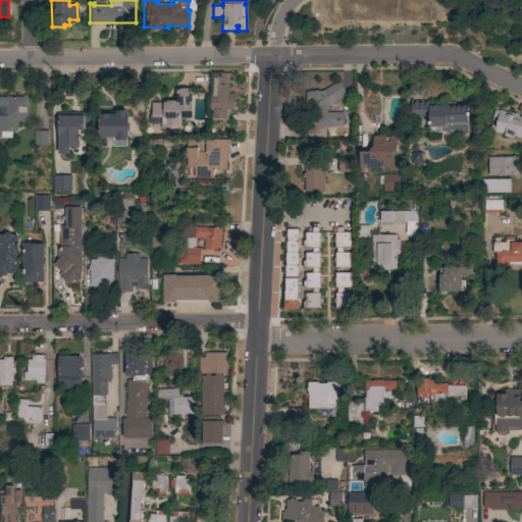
[(217,73),(228,73),(227,94),(235,94),(233,110),(227,110),(226,120),(211,119),(212,109),(209,109),(210,97),(216,97),(217,73)]
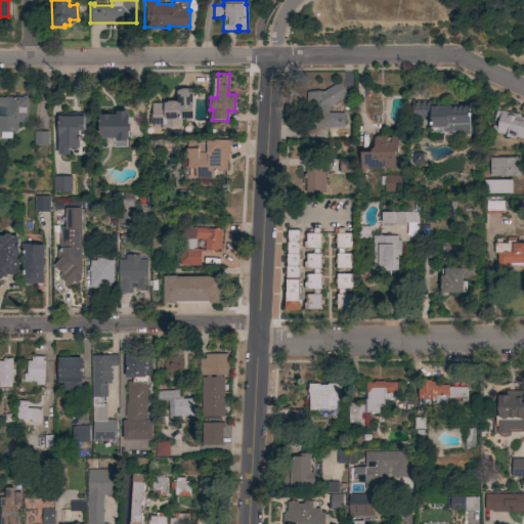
[(339,82),(347,96),(328,107),(328,114),(344,113),(344,127),(326,128),(326,137),(315,137),(315,135),(306,135),(305,92),(322,92),(339,82)]
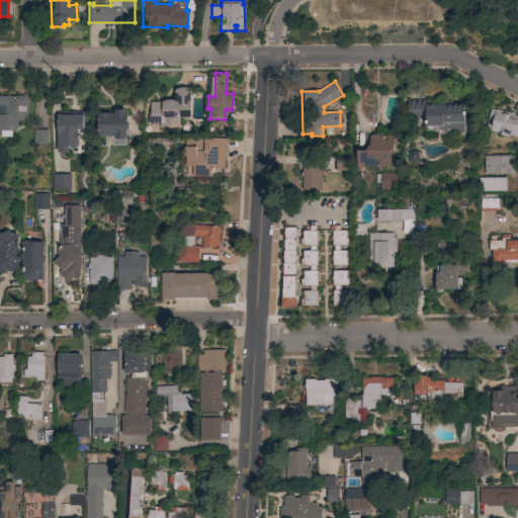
[(190,118),(177,118),(177,125),(164,125),(164,123),(157,123),(157,126),(151,127),(151,123),(148,123),(148,115),(150,115),(150,102),(161,102),(161,101),(165,101),(165,100),(173,100),(174,101),(174,90),(179,88),(186,88),(190,89),(190,118)]
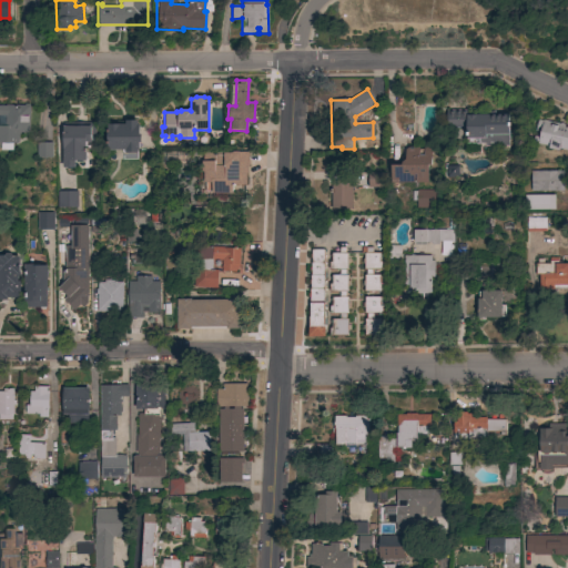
[(30,105),(29,133),(20,133),(20,138),(18,138),(18,143),(13,143),(12,151),(1,151),(1,143),(0,143),(0,105),(6,107),(6,105),(30,105)]
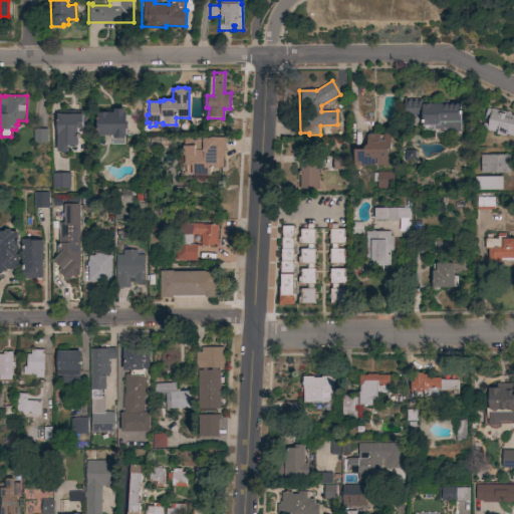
[(439,133),(439,130),(422,130),(422,116),(404,116),(404,99),(422,99),(422,104),(431,104),(431,103),(440,103),(440,100),(447,100),(447,103),(461,103),(460,133),(439,133)]
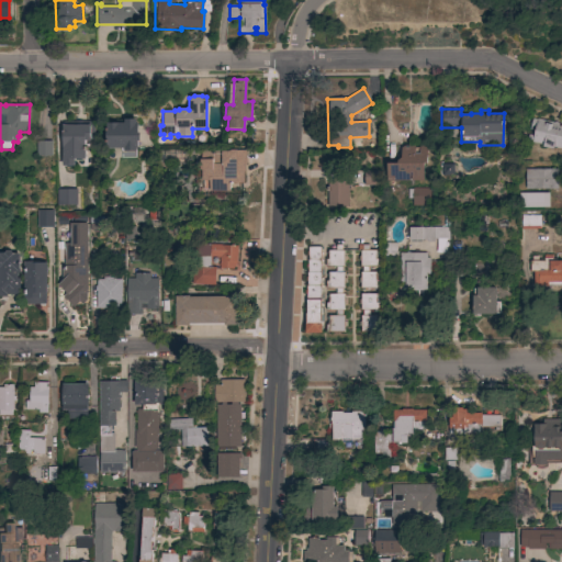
[(561,149),(553,147),(552,149),(542,147),(542,145),(531,143),(531,141),(527,139),(528,134),(532,135),(534,131),(529,130),(531,119),(537,120),(537,119),(553,123),(554,122),(558,122),(557,123),(561,124),(561,149)]
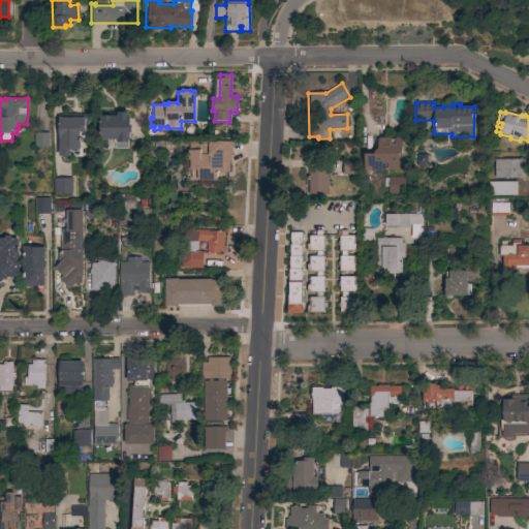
[(128,139),(128,143),(117,143),(117,139),(100,139),(100,114),(117,114),(117,113),(128,113),(128,116),(129,116),(130,139),(128,139)]
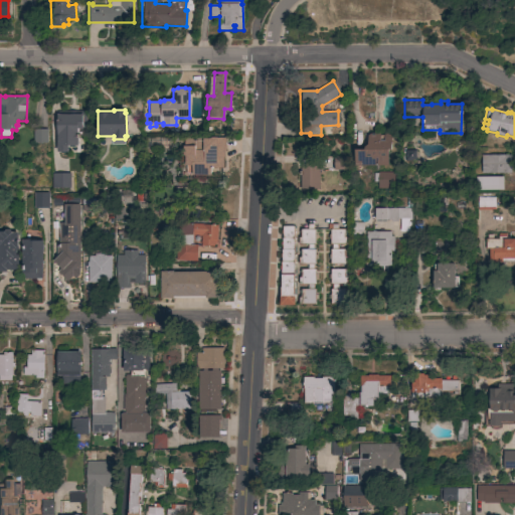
[(56,115),(57,115),(57,111),(86,111),(87,129),(77,129),(78,146),(77,146),(77,147),(67,147),(67,152),(56,152),(56,115)]
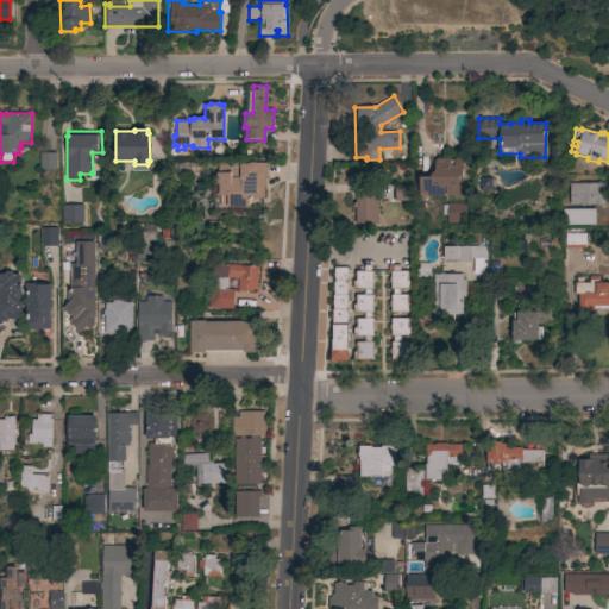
[(39,170),(39,152),(56,152),(56,169),(39,170)]
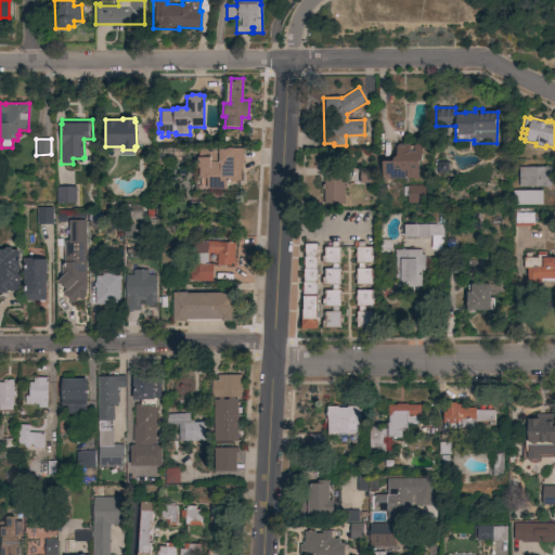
[(409,144),(409,152),(414,152),(414,144),(422,144),(422,162),(418,162),(418,179),(382,179),(382,162),(391,162),(391,153),(396,153),(396,146),(399,144),(409,144)]
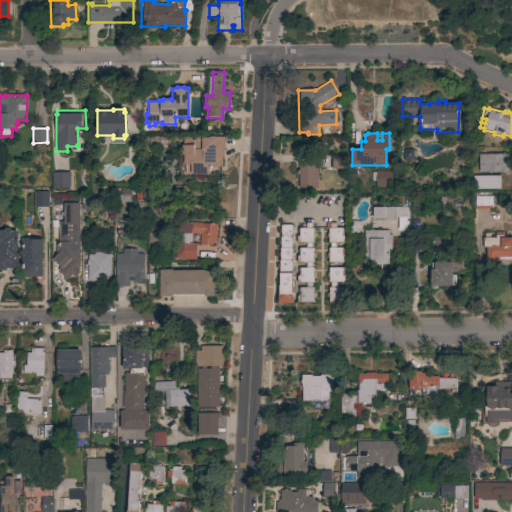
[(210,167),(209,175),(190,174),(190,173),(185,173),(185,165),(183,165),(183,155),(181,155),(181,146),(182,146),(182,137),(224,137),(224,151),(223,151),(223,156),(222,156),(222,167),(210,167)]
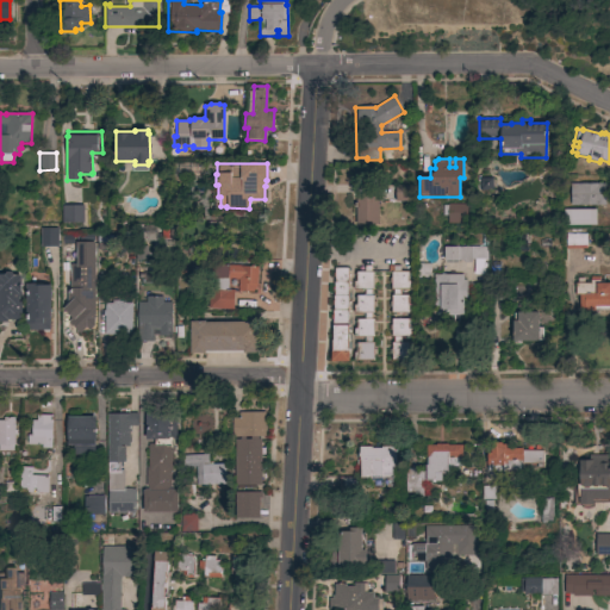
[(593,210),(593,205),(570,205),(570,184),(580,184),(580,182),(595,182),(595,184),(609,184),(609,204),(608,204),(608,219),(596,219),(596,225),(564,226),(562,210),(593,210)]
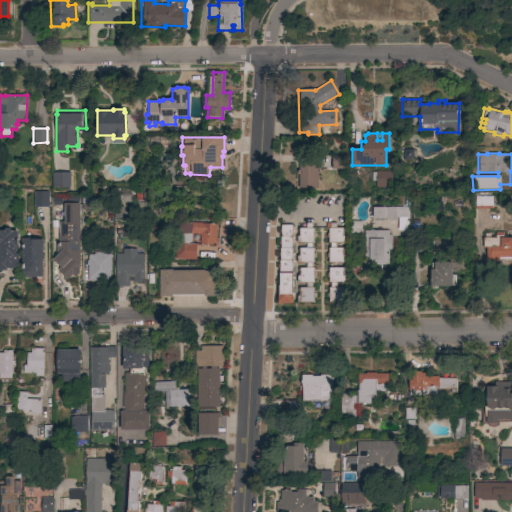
[(345,156),(345,169),(331,169),(331,156),(345,156)]
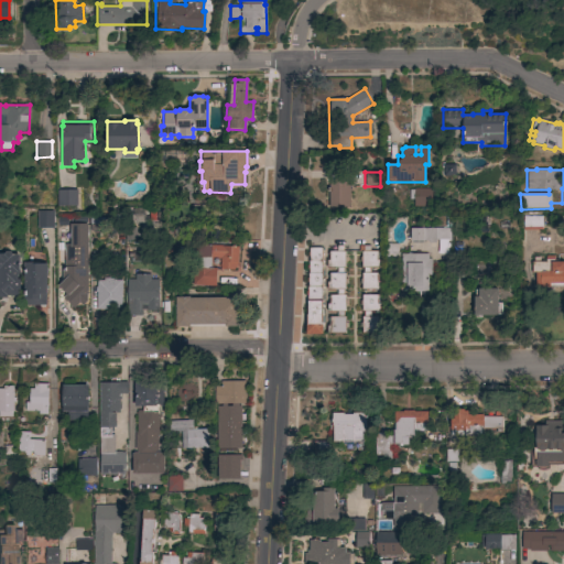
[(329,207),(328,180),(349,180),(349,207),(329,207)]
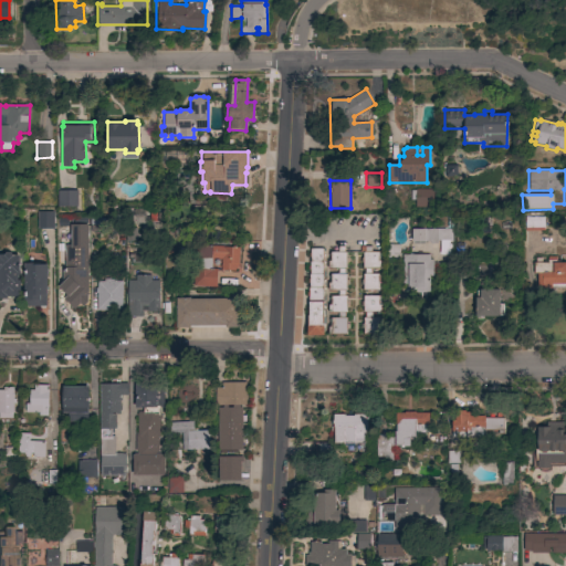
[(433,189),(433,208),(415,208),(415,200),(410,200),(410,190),(415,190),(415,189),(433,189)]
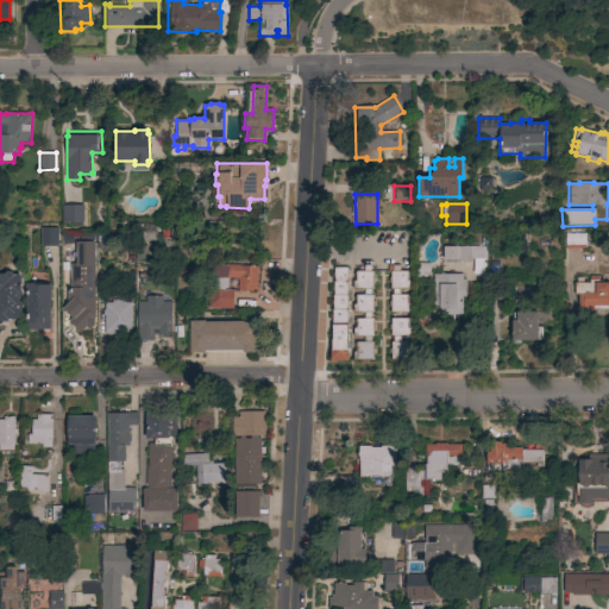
[(83,205),(83,221),(62,223),(62,206),(83,205)]
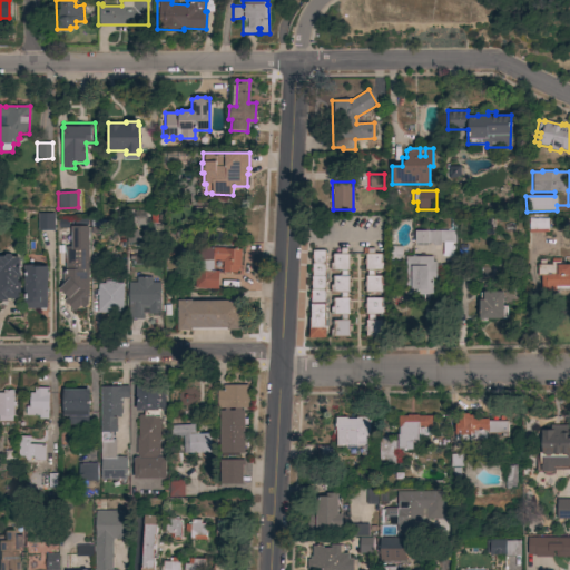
[(37,231),(37,214),(53,214),(53,231),(37,231)]
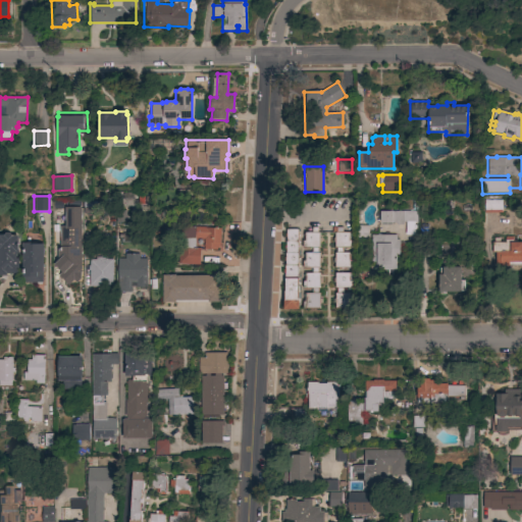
[(483,200),(502,200),(502,213),(483,213),(483,200)]
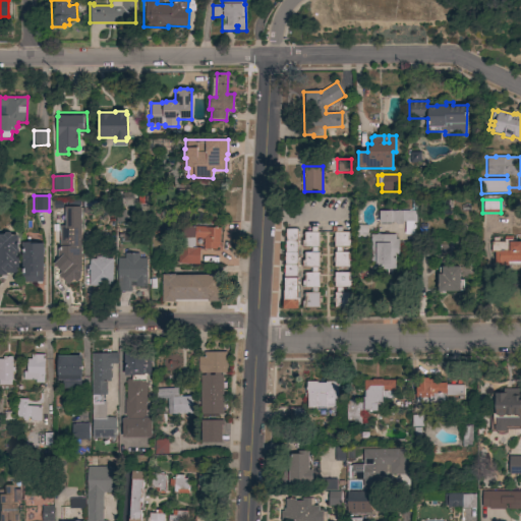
[(82,201),(97,200),(97,213),(82,214),(82,201)]
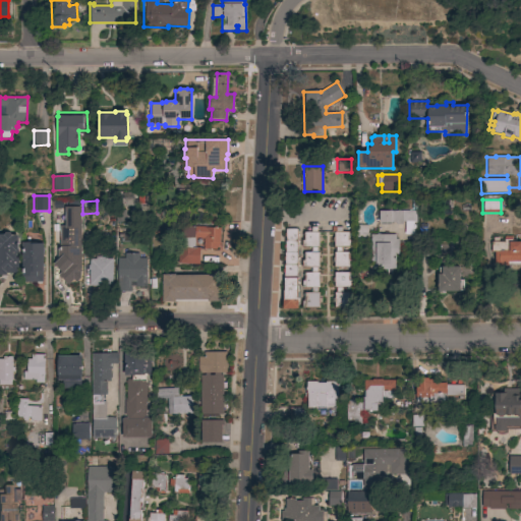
[(115,210),(114,211),(114,200),(121,200),(122,211),(125,211),(125,223),(116,223),(115,210)]
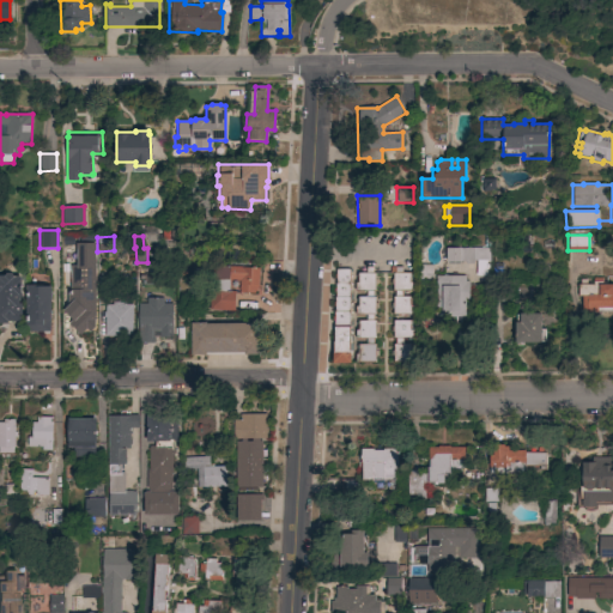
[(67,290),(70,290),(70,266),(76,266),(76,244),(95,243),(96,317),(96,319),(95,320),(95,327),(90,333),(86,329),(80,335),(68,323),(72,320),(64,310),(67,307),(67,290)]
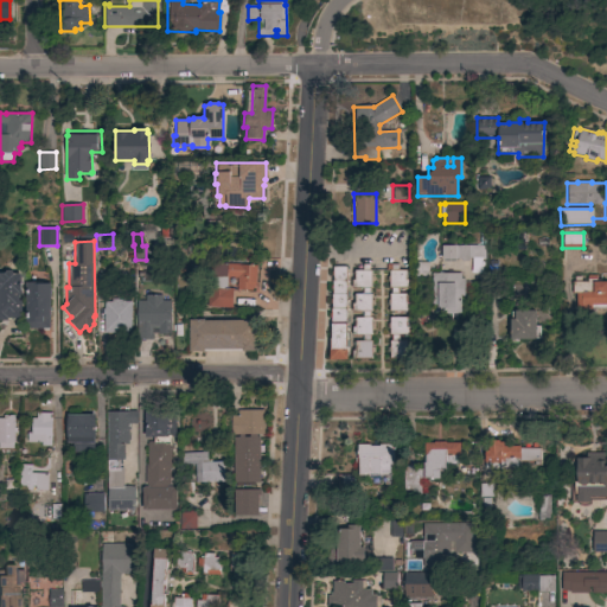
[(484,246),(484,259),(483,259),(484,273),(471,273),(471,259),(468,259),(468,262),(461,262),(461,260),(441,260),(441,246),(484,246)]
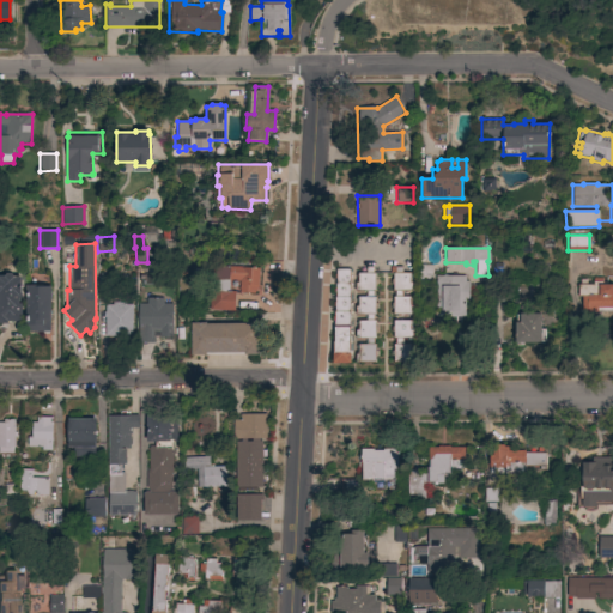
[(393,262),(393,273),(394,273),(394,267),(401,267),(401,273),(410,273),(410,283),(412,283),(412,291),(402,291),(402,297),(410,297),(410,307),(412,307),(412,315),(393,315),(393,309),(390,309),(390,303),(393,303),(393,297),(395,297),(395,291),(393,291),(393,274),(375,274),(375,291),(372,291),(372,297),(375,297),(375,315),(372,315),(372,321),(375,321),(375,339),(372,339),(374,345),(375,345),(375,363),(356,363),(356,354),(358,354),(358,345),(366,345),(366,339),(363,339),(363,340),(358,340),(358,339),(356,339),(356,331),(358,331),(358,321),(366,321),(366,315),(363,315),(363,317),(356,317),(356,307),(358,307),(358,297),(365,297),(365,291),(363,291),(363,293),(356,293),(356,284),(358,284),(358,273),(366,273),(366,267),(372,267),(372,273),(374,273),(374,262),(393,262)]
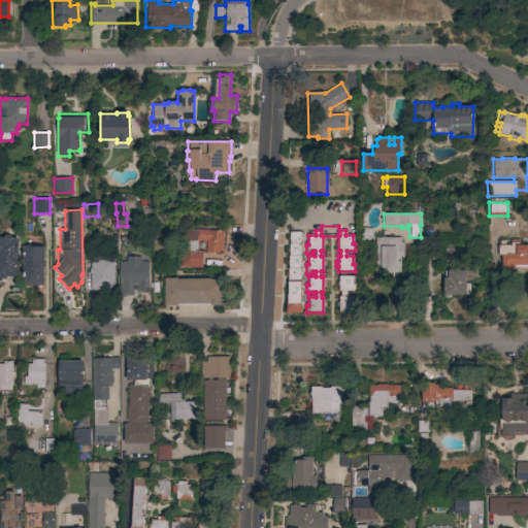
[(372,240),(361,240),(362,228),(372,228),(372,240)]
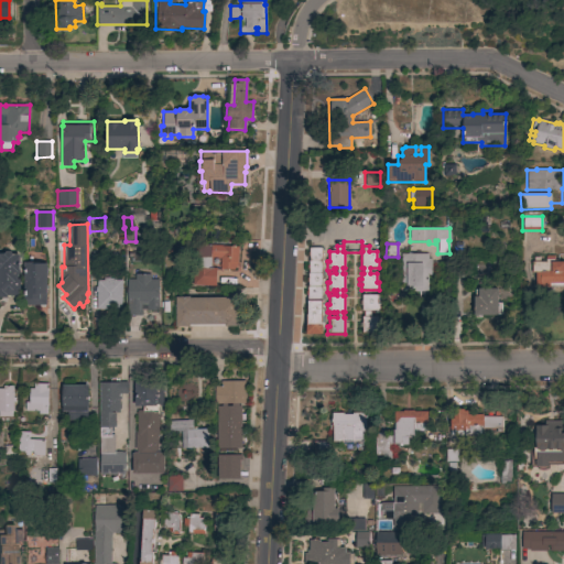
[(215,286),(194,285),(196,245),(215,246),(238,247),(237,267),(236,267),(236,269),(234,268),(234,270),(227,270),(220,269),(220,259),(210,258),(210,269),(216,269),(215,286)]
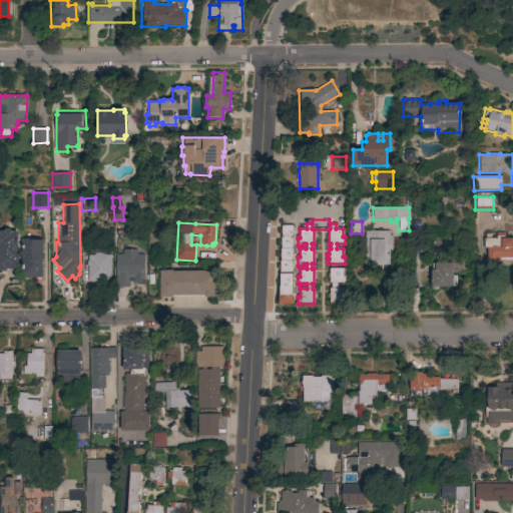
[(280,273),(280,269),(278,269),(278,265),(280,265),(280,261),(281,261),(281,257),(279,257),(279,253),(280,253),(280,248),(281,248),(281,244),(279,244),(279,241),(281,241),(281,237),(282,237),(282,232),(280,232),(280,229),(282,229),(282,225),(292,225),(293,273),(280,273)]
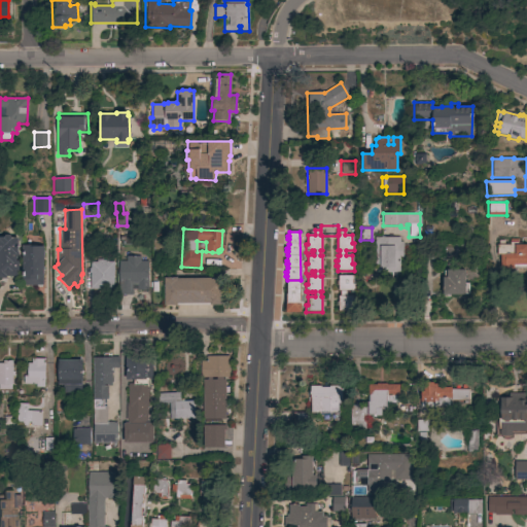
[(0,238),(4,238),(5,236),(9,235),(12,238),(19,238),(19,254),(16,254),(16,260),(19,260),(19,276),(6,276),(6,279),(0,279),(0,238)]
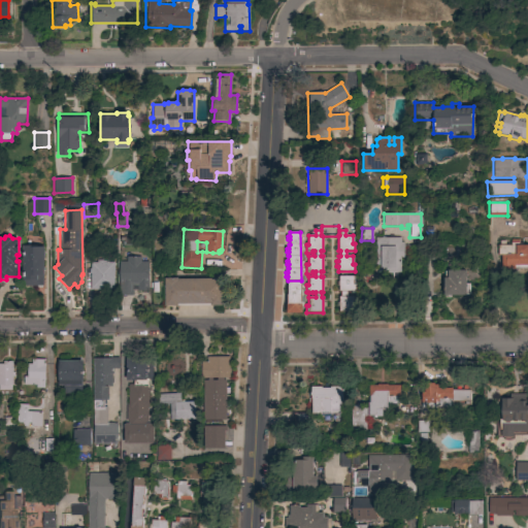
[(400,237),(400,242),(403,242),(403,258),(400,258),(400,273),(377,273),(377,266),(375,266),(375,238),(400,237)]
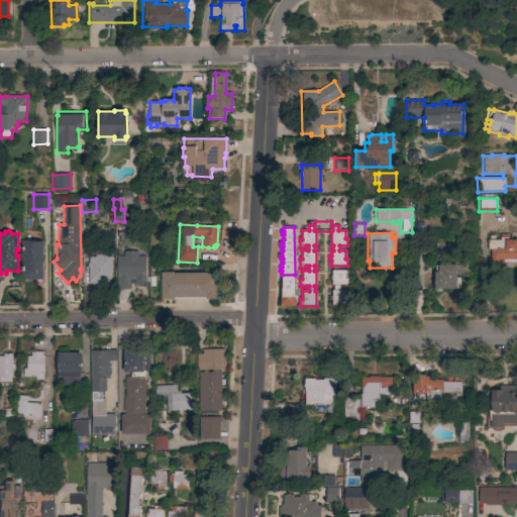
[(490,250),(488,250),(487,240),(489,240),(489,236),(494,236),(494,240),(500,240),(500,234),(507,234),(508,239),(511,238),(511,240),(516,239),(516,263),(504,263),(504,264),(491,264),(490,250)]
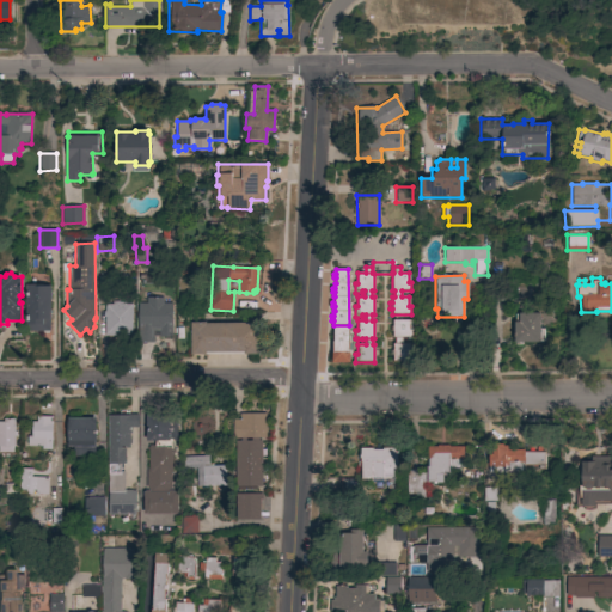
[(42,285),(42,287),(50,287),(51,319),(50,319),(50,331),(26,331),(26,325),(25,325),(25,285),(42,285)]
